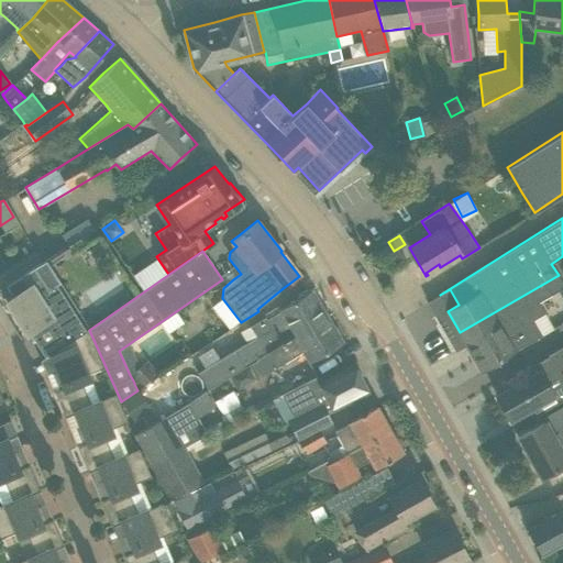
[(12,297),(6,301),(29,337),(53,321),(64,339),(87,323),(46,261),(22,276),(6,287),(12,297)]
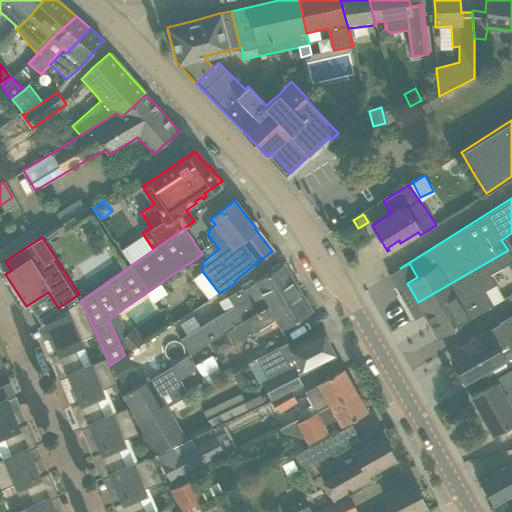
[(511,261),(511,258),(508,250),(418,302),(438,337),(486,309),(493,305),(485,290),(495,284),(489,274),(511,261)]
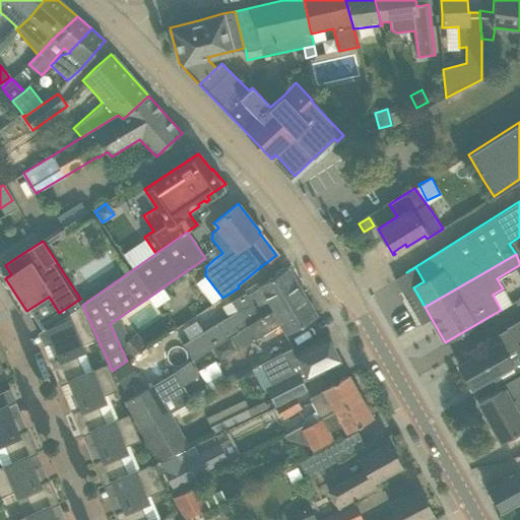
[(285,268),(268,278),(258,285),(259,287),(247,296),(246,293),(232,302),(238,312),(182,344),(191,360),(233,335),(301,293),(285,268)]
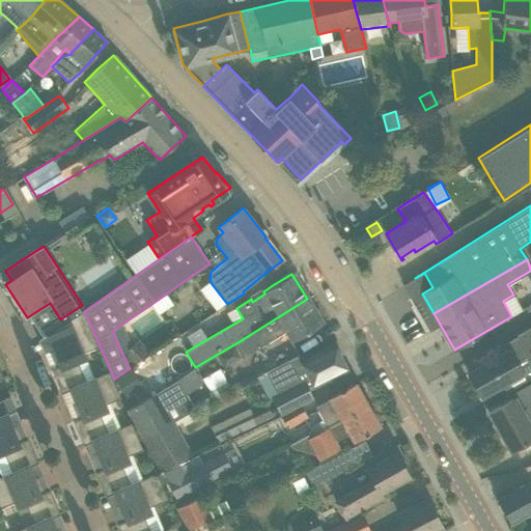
[(307,299),(238,342),(245,356),(285,332),(291,342),(322,324),(307,299)]
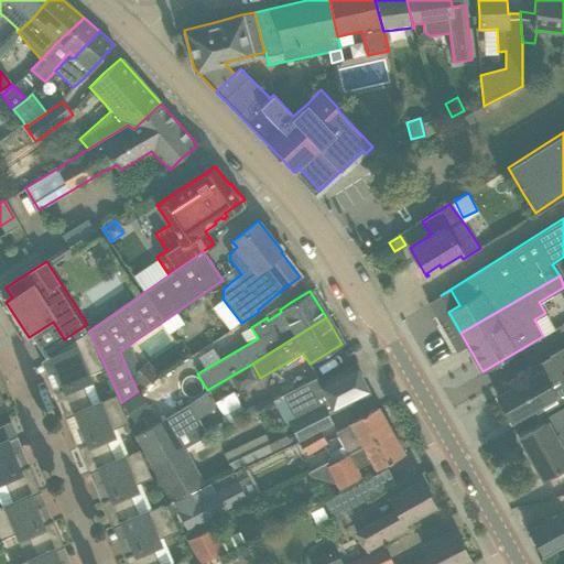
[(65,418),(74,413),(91,404),(79,378),(104,368),(87,329),(50,355),(56,371),(52,372),(58,390),(54,392),(65,418)]
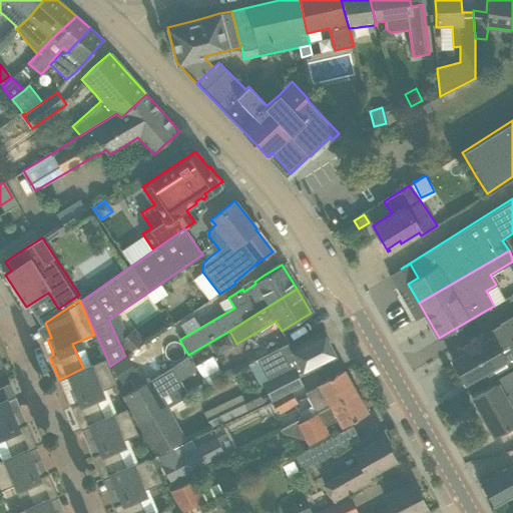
[(464,383),(483,372),(487,379),(506,368),(493,347),(512,335),(512,315),(499,324),(499,325),(481,336),(480,334),(458,347),(462,354),(451,360),(464,383)]
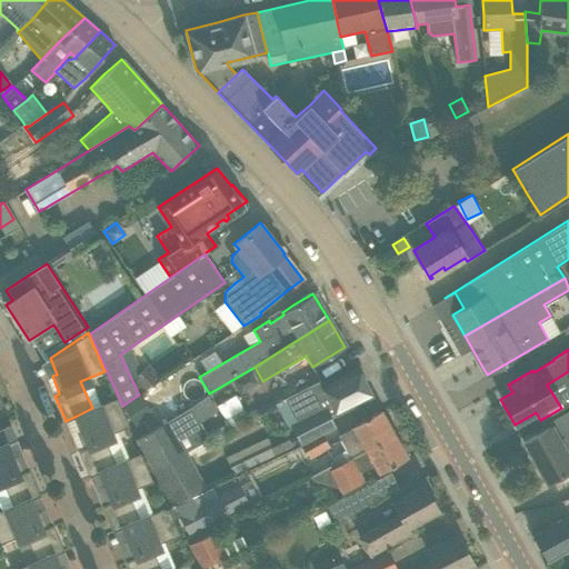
[(143,368),(131,379),(135,385),(136,387),(136,388),(139,395),(155,381),(155,380),(159,377),(149,366),(145,369),(143,368)]
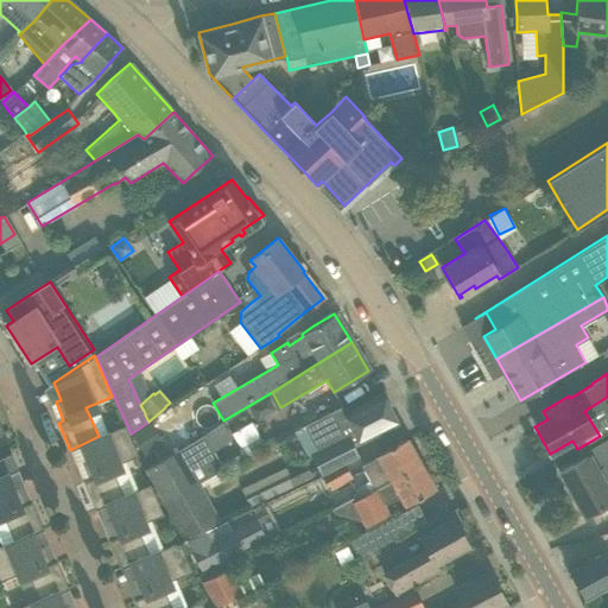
[(343,406),(304,426),(316,450),(310,454),(321,474),(344,463),(359,455),(352,443),(359,439),(360,442),(377,434),(397,423),(382,393),(346,412),(343,406)]
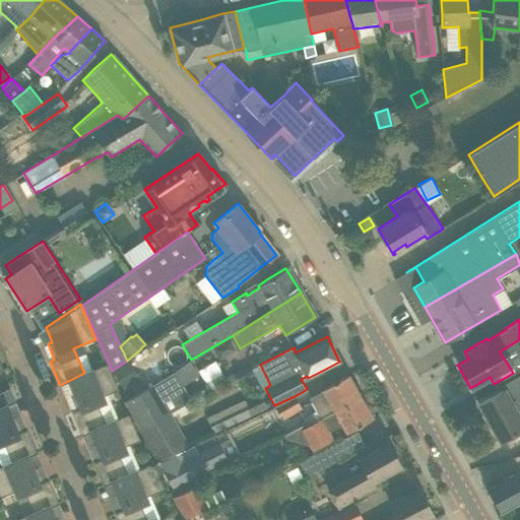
[(230,339),(213,348),(219,360),(236,349),(230,339)]
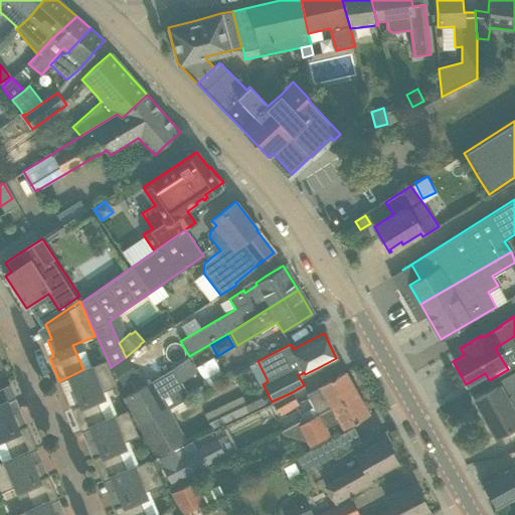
[(122,386),(138,376),(128,359),(112,368),(122,386)]
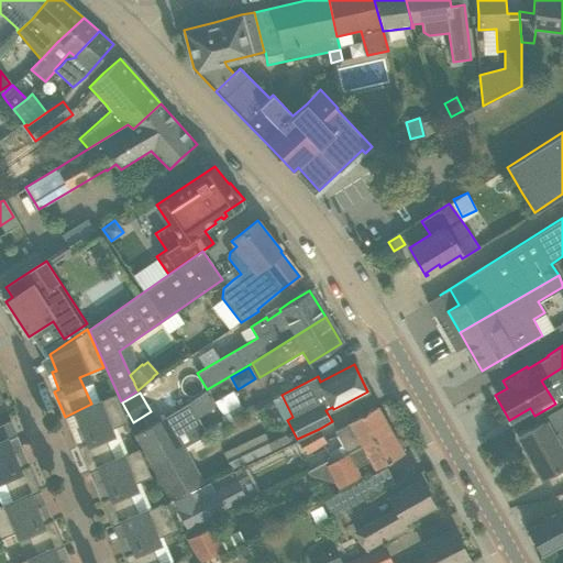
[(188,403),(134,435),(151,465),(172,454),(184,448),(207,433),(198,418),(214,408),(205,393),(188,403)]
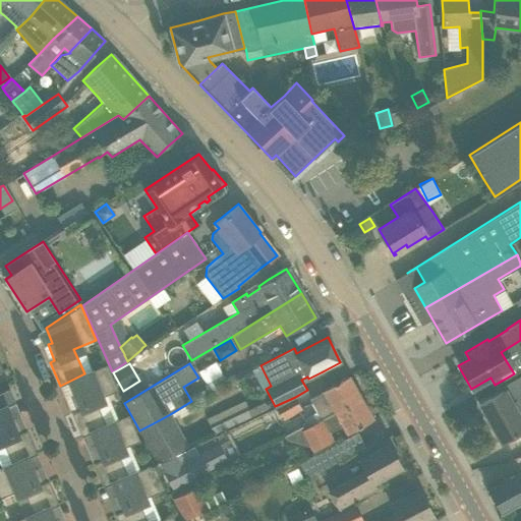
[(81,437),(91,432),(106,424),(95,400),(118,390),(107,364),(84,373),(68,382),(73,393),(69,395),(76,410),(71,412),(81,437)]
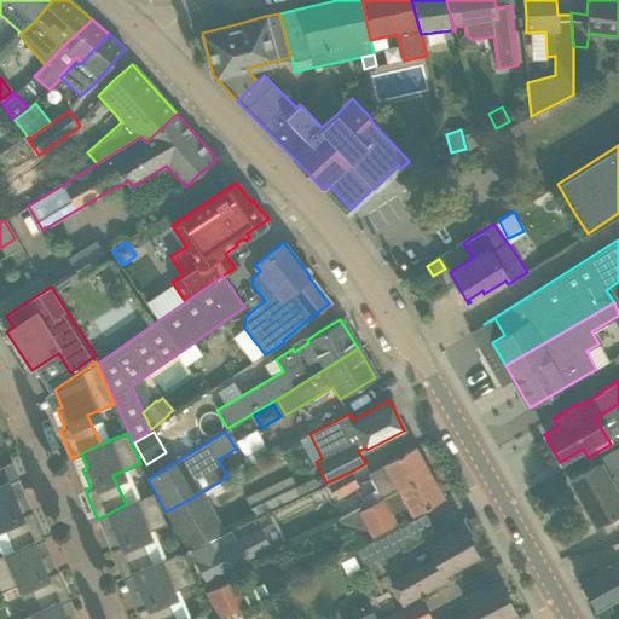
[(381,499),(429,473),(414,446),(393,457),(383,464),(385,466),(368,475),(381,498),(381,499)]
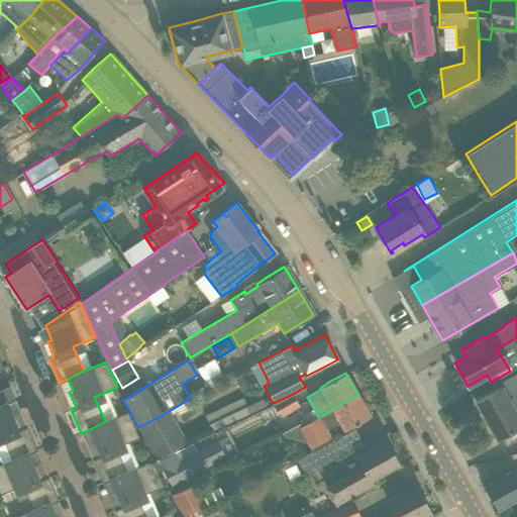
[(492,392),(475,402),(496,439),(514,429),(516,427),(516,403),(516,404),(511,393),(516,389),(516,373),(497,384),(500,389),(492,392)]
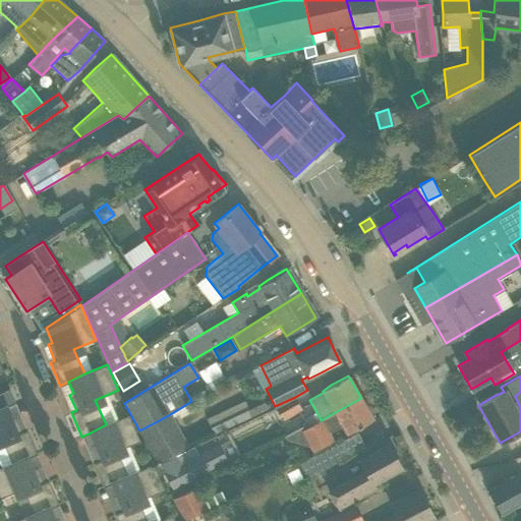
[(0,443),(2,442),(11,463),(29,458),(37,454),(26,430),(22,432),(15,416),(11,418),(6,407),(15,403),(9,389),(0,392),(0,443)]
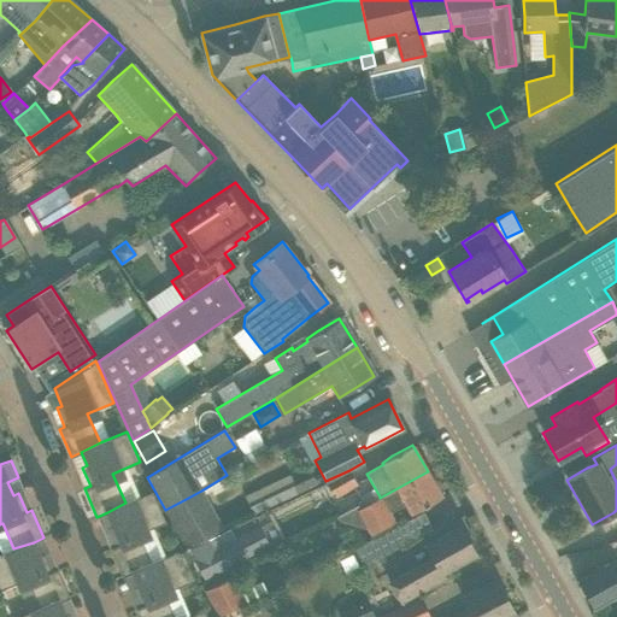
[(357,485),(350,470),(325,481),(334,498),(357,485)]
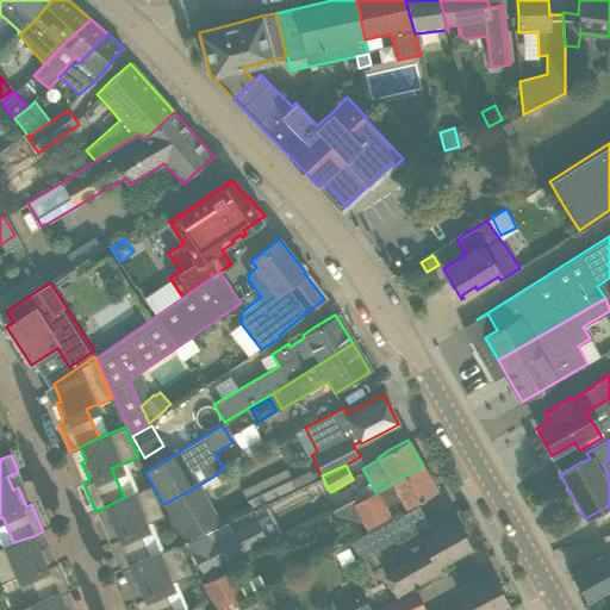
[(353,503),(349,520),(363,523),(366,528),(391,515),(386,506),(402,498),(406,506),(416,502),(436,490),(423,466),(375,492),(375,491),(360,499),(359,497),(352,500),(353,503)]
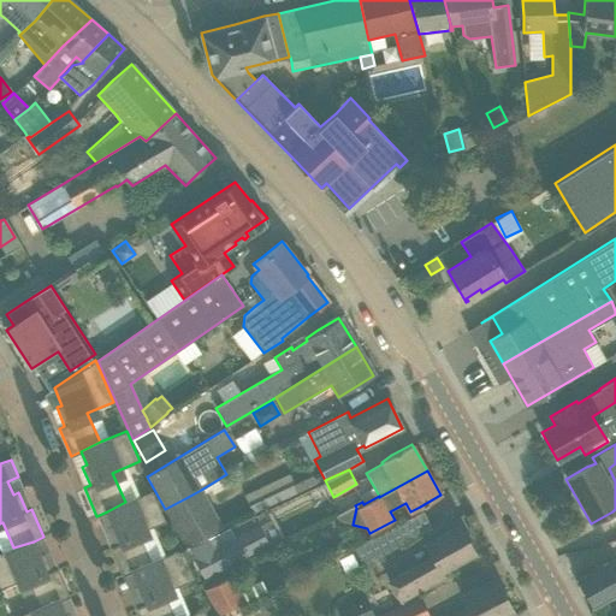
[(313,475),(249,507),(253,515),(318,485),(313,475)]
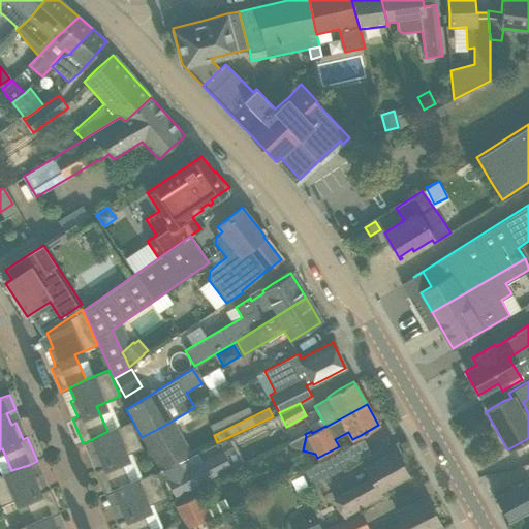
[(104,494),(114,491),(129,483),(119,457),(142,447),(130,421),(107,431),(92,439),(96,450),(92,453),(99,468),(94,470),(104,494)]
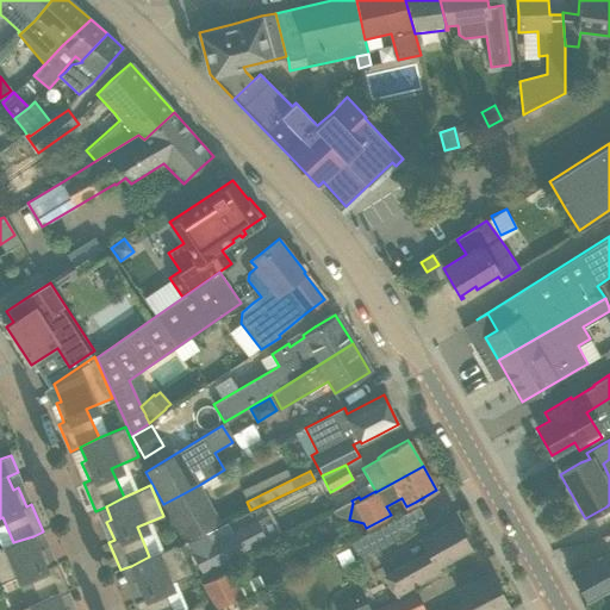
[(186,492),(163,504),(185,542),(204,533),(207,530),(217,526),(218,527),(225,523),(246,514),(235,495),(212,508),(199,485),(186,492)]
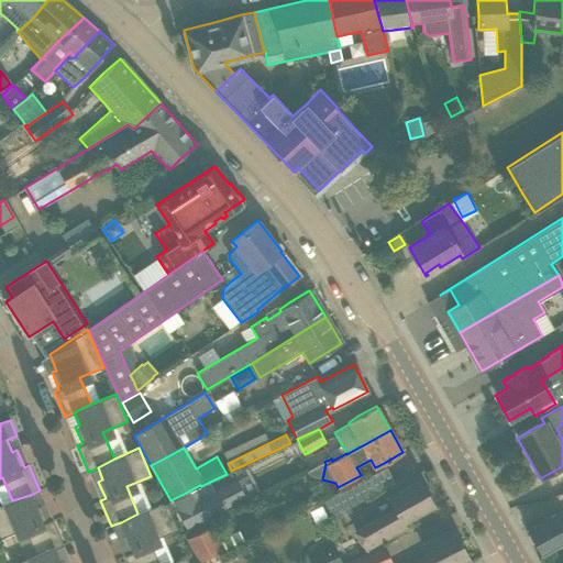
[(387,467),(323,500),(331,516),(395,483),(387,467)]
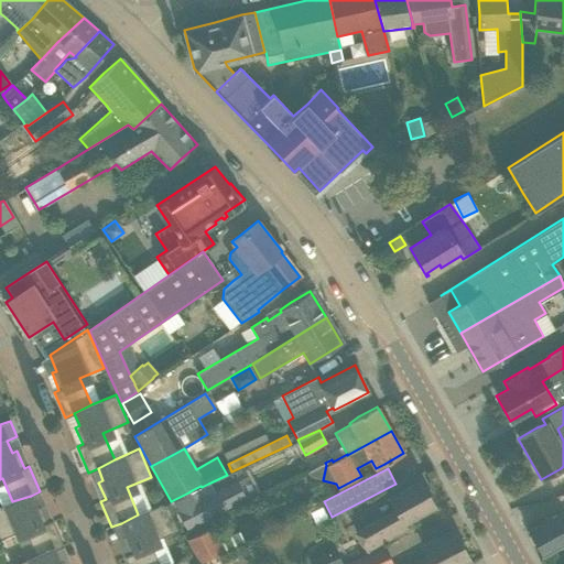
[(420,480),(401,491),(388,500),(394,510),(356,533),(367,550),(405,525),(404,523),(414,517),(434,506),(420,480)]
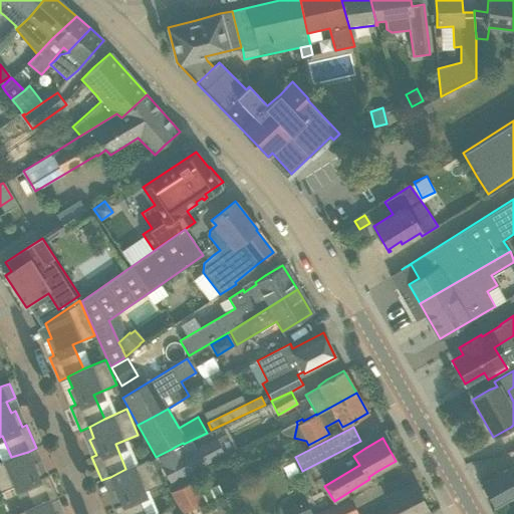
[(195,450),(177,459),(172,450),(157,458),(170,483),(223,455),(215,440),(195,450)]
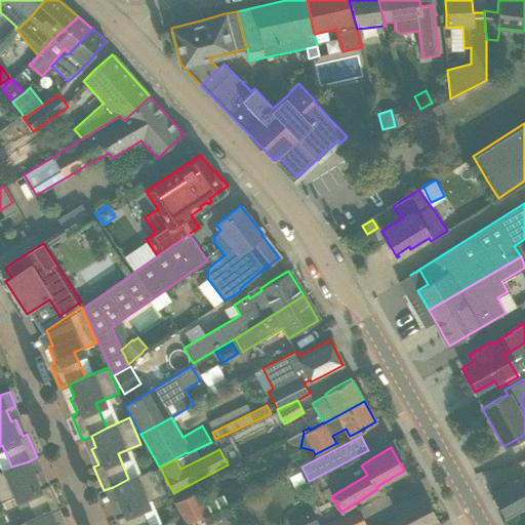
[(29,461),(11,467),(0,471),(0,501),(14,496),(16,499),(24,496),(33,518),(50,512),(58,508),(48,484),(44,486),(37,471),(33,473),(29,461)]
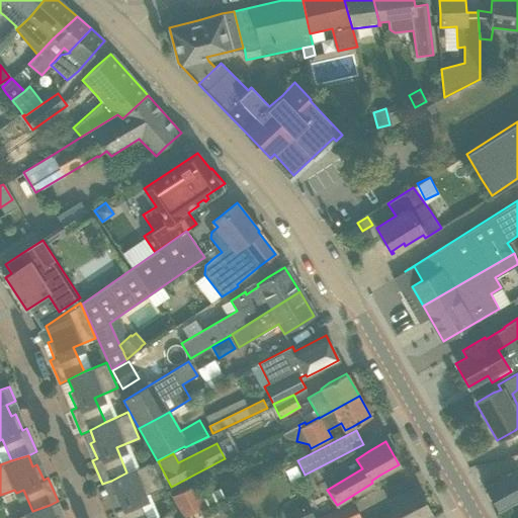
[(126,472),(111,481),(116,492),(112,493),(118,509),(113,511),(116,517),(146,517),(138,498),(160,488),(149,462),(126,472)]
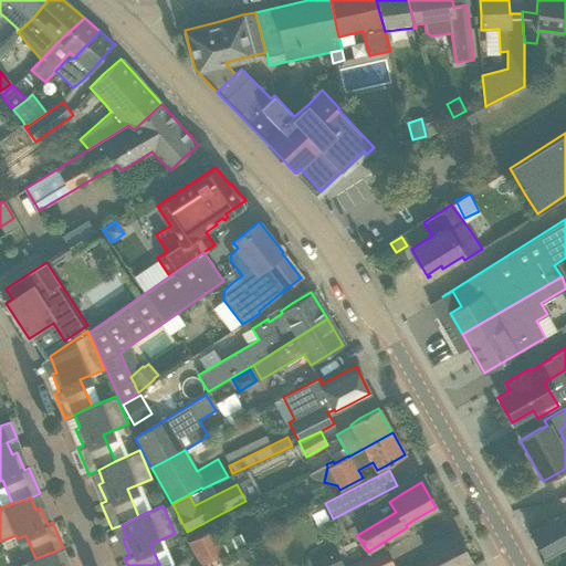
[(544,558),(563,547),(565,545),(565,519),(563,514),(548,521),(530,532),(532,537),(531,540),(534,545),(537,545),(544,558)]
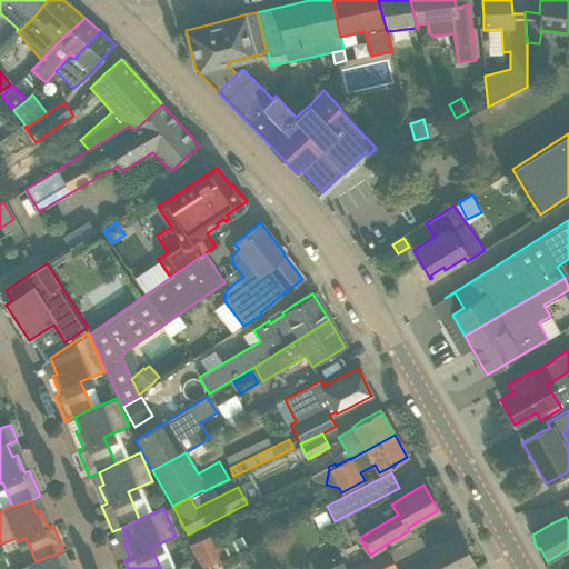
[(188,545),(199,568),(200,568),(227,556),(215,531),(188,545)]
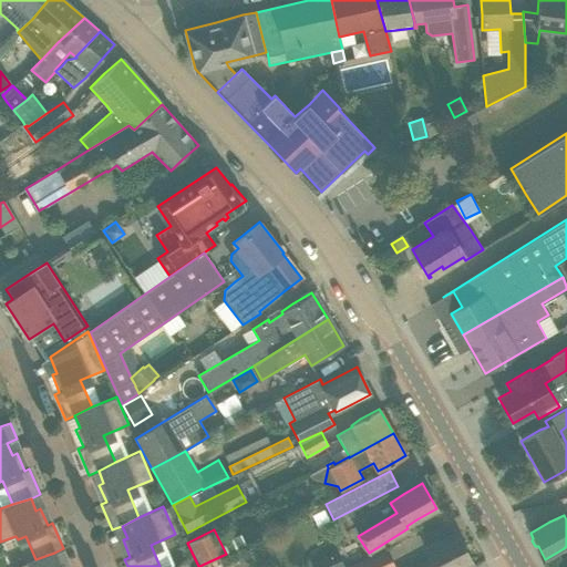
[(431,560),(416,566),(463,566),(472,563),(456,534),(425,549),(431,560)]
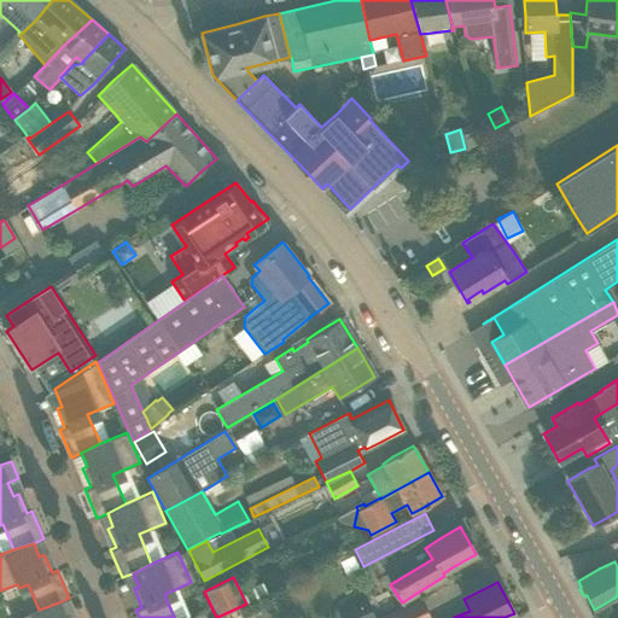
[(429,617),(420,600),(384,617),(429,617)]
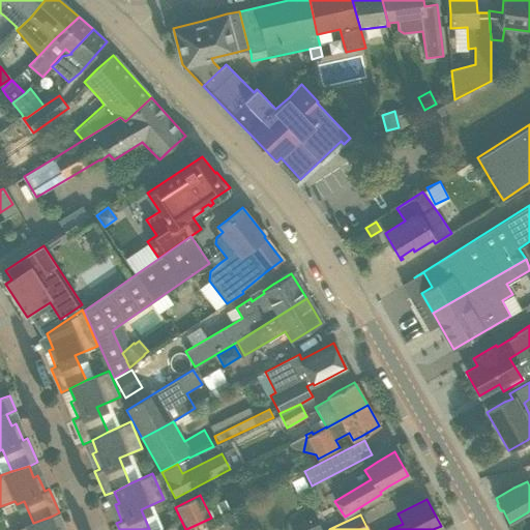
[(60,529),(59,526),(55,528),(51,517),(33,523),(15,529),(60,529)]
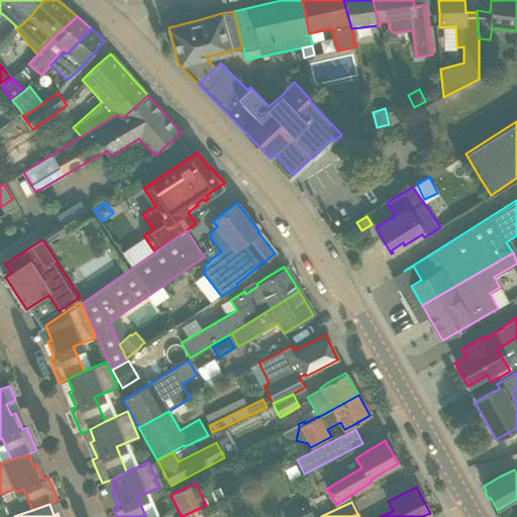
[(285,516),(313,516),(314,516),(308,504),(285,514),(285,516)]
